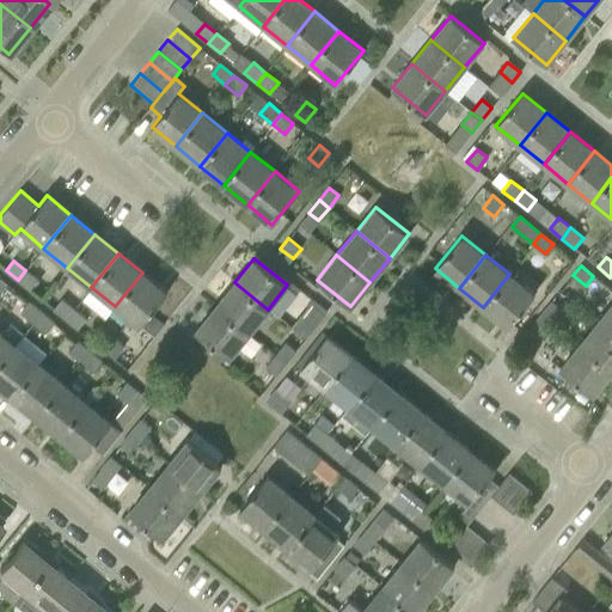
[(25,270),(18,280),(30,291),(38,281),(25,270)]
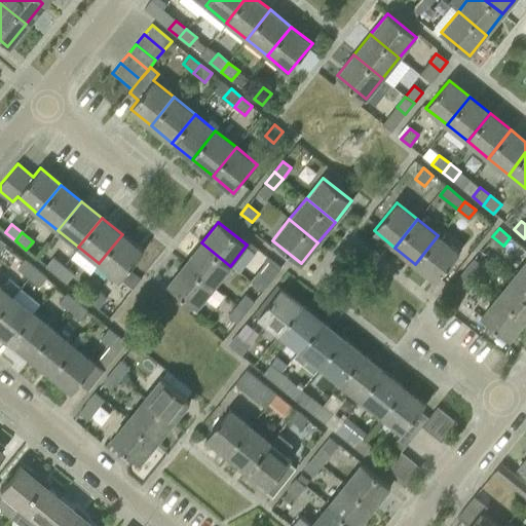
[(122,234),(99,263),(119,280),(143,252),(122,234)]
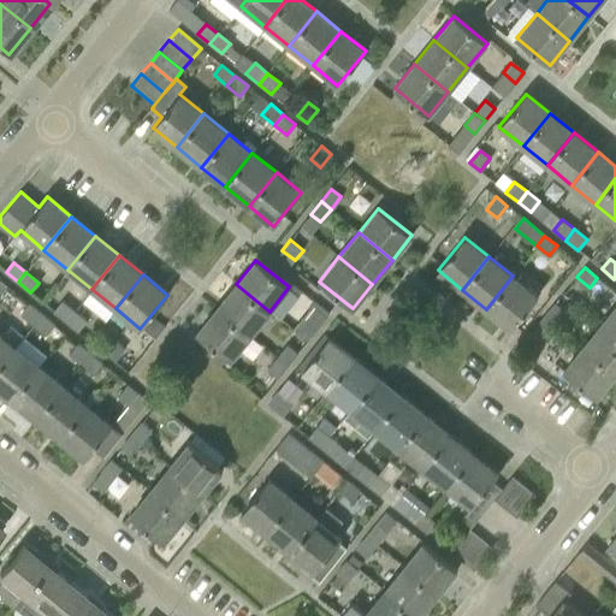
[(513,276),(486,309),(511,329),(538,296),(513,276)]
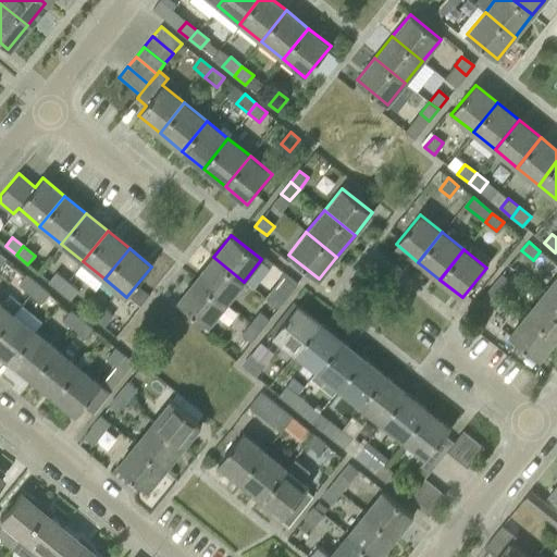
[(213,257),(196,279),(226,304),(244,282),(213,257)]
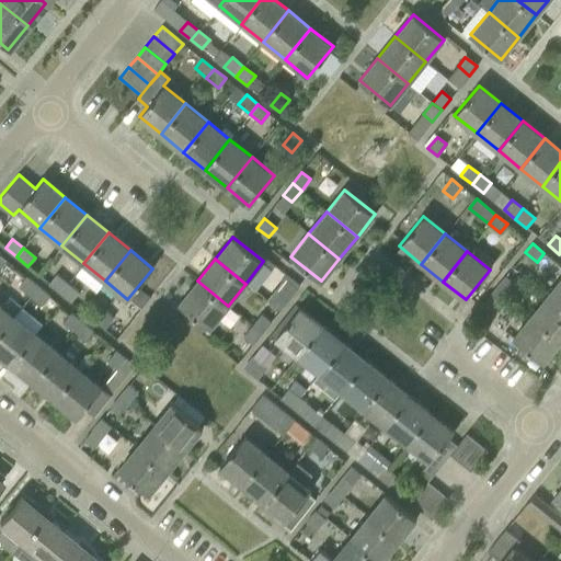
[(48,283),(58,292),(66,283),(56,274),(48,283)]
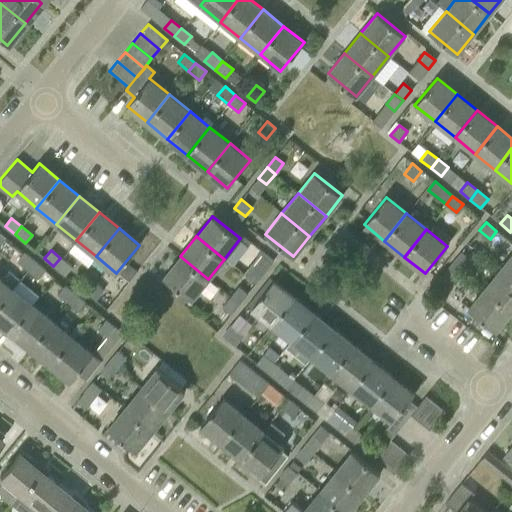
[(17,261),(28,270),(35,261),(24,252),(17,261)]
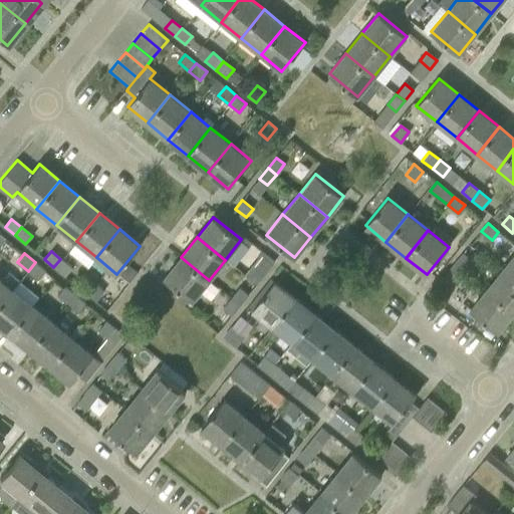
[(464,253),(456,263),(465,270),(473,260),(464,253)]
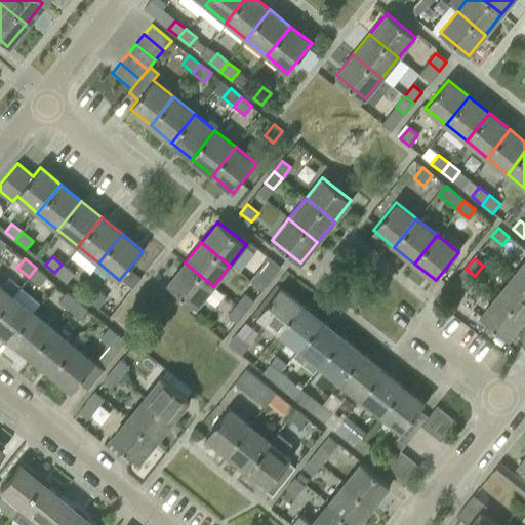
[(524,259),(514,275),(524,283),(524,259)]
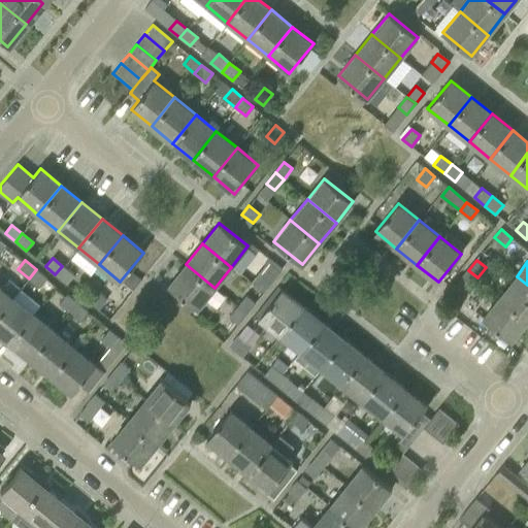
[(262,271),(272,281),(279,271),(269,263),(262,271)]
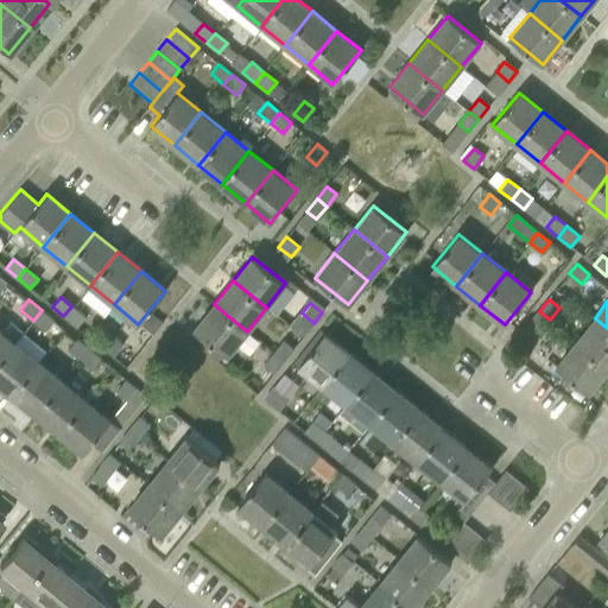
[(247,331),(214,304),(194,328),(227,355),(247,331)]
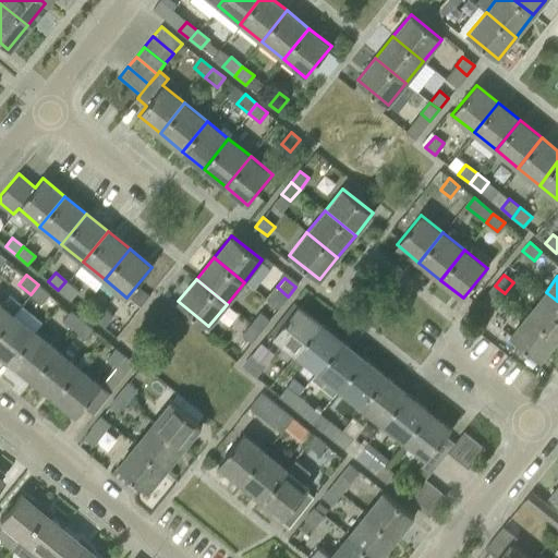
[(65,281),(58,290),(71,301),(79,292),(65,281)]
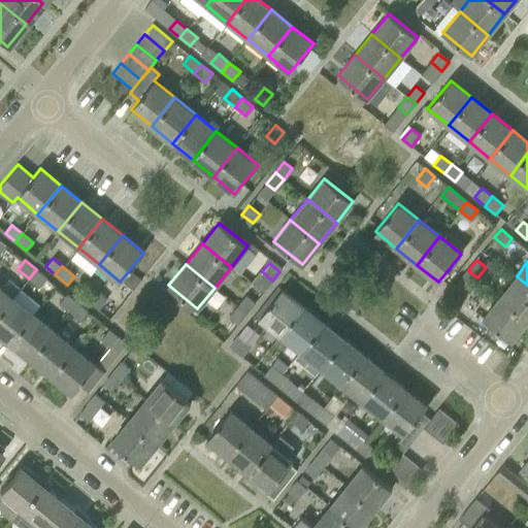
[(36,269),(29,278),(39,287),(46,278),(36,269)]
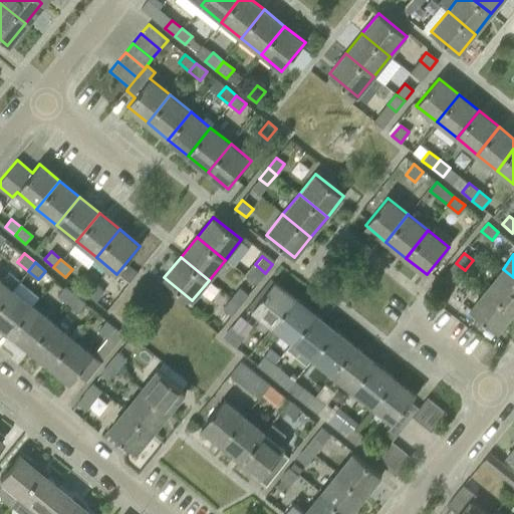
[(465,270),(456,263),(448,273),(457,280),(465,270)]
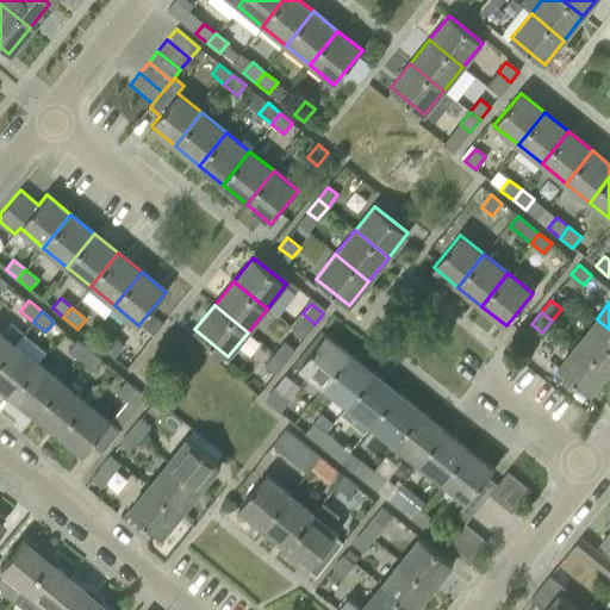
[(609,329),(597,319),(577,343),(609,369),(609,368),(609,329)]
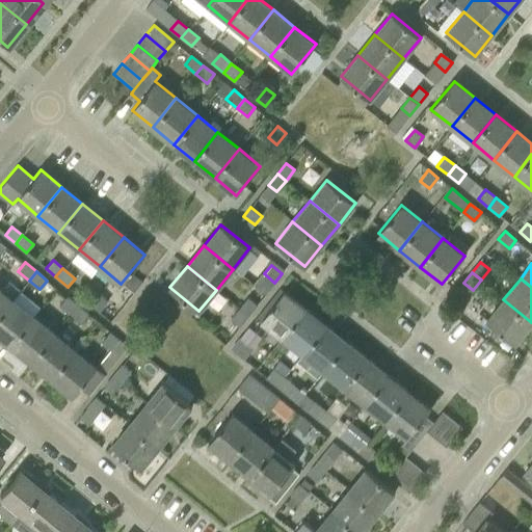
[(0,314),(12,299),(0,288),(0,314)]
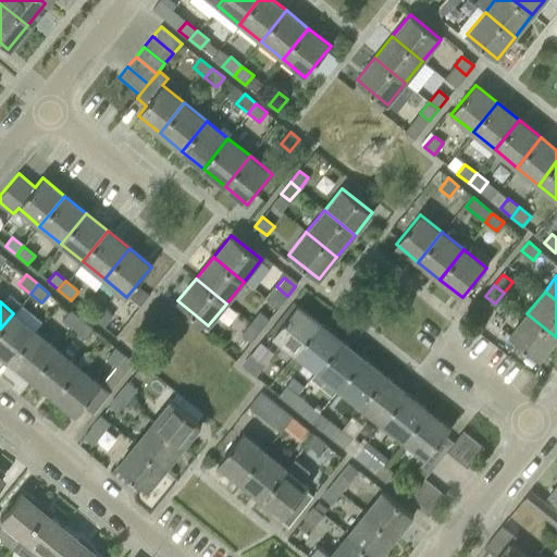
[(273,335),(295,353),(320,322),(297,305),(273,335)]
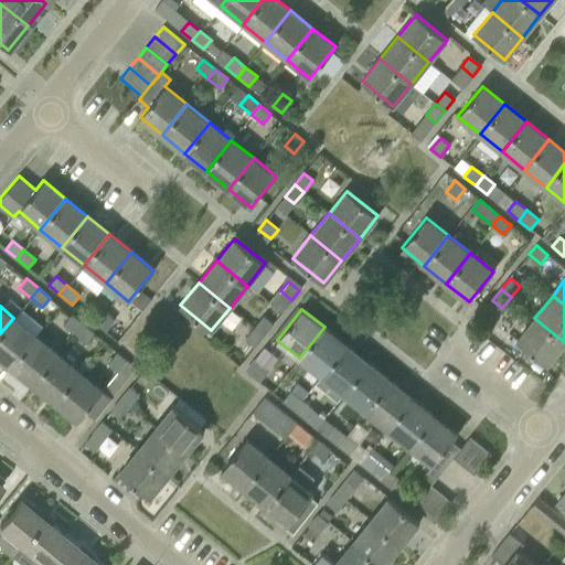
[(95,323),(105,332),(115,320),(105,311),(95,323)]
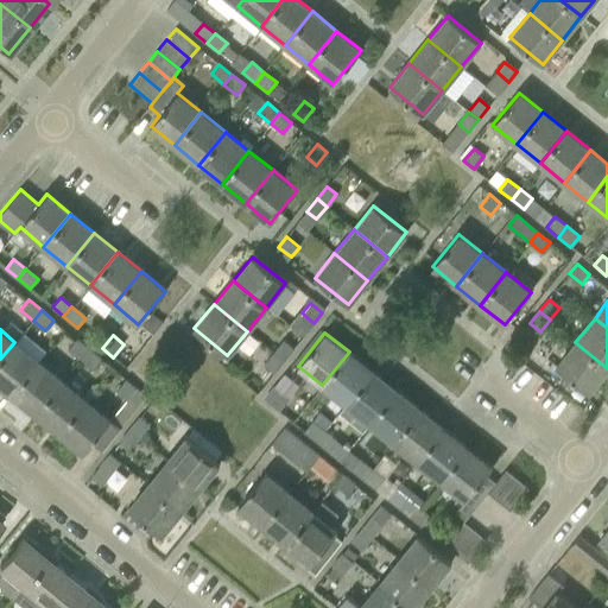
[(68,349),(80,359),(88,349),(76,339),(68,349)]
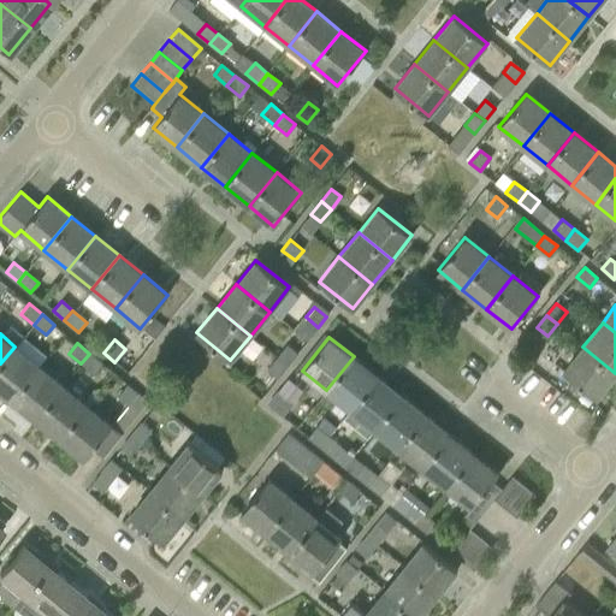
[(286,344),(277,356),(288,366),(297,353),(286,344)]
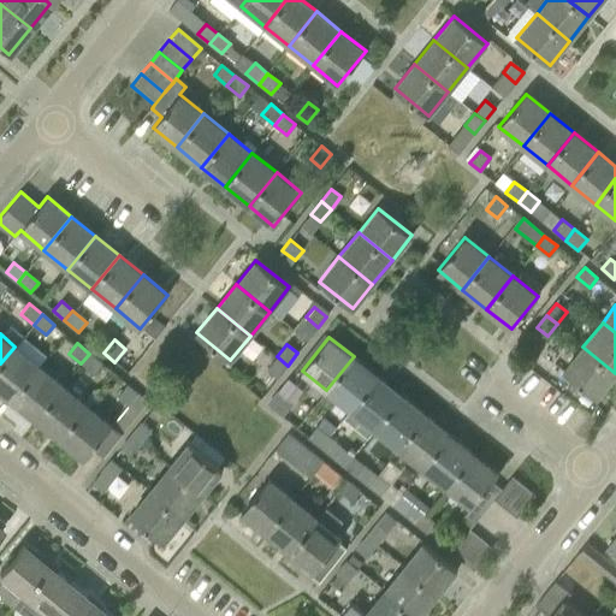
[(0,363),(0,389),(12,400),(40,366),(15,347),(0,363)]
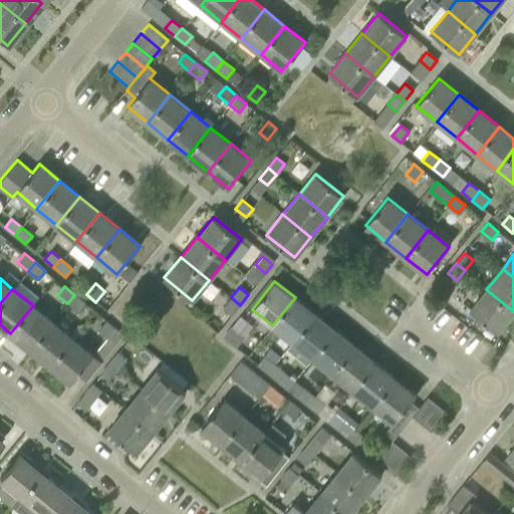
[(513,311),(486,289),(470,309),(497,331),(513,311)]
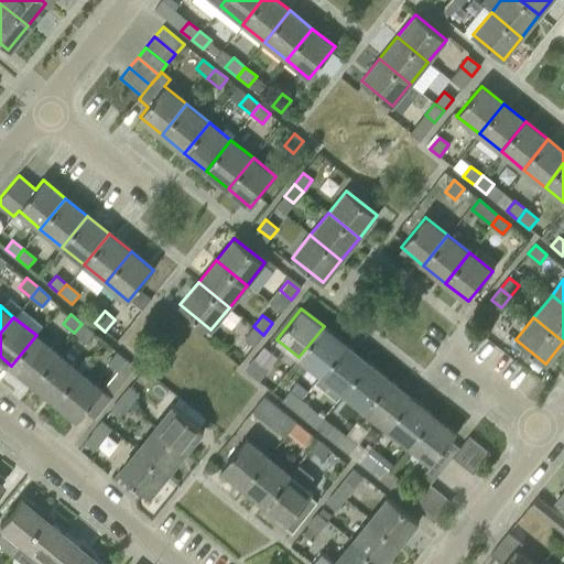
[(82,324),(74,333),(86,343),(94,333),(82,324)]
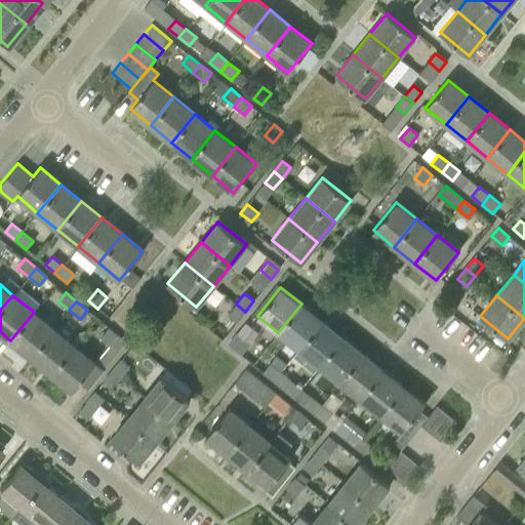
[(245,312),(236,304),(227,315),(236,322),(245,312)]
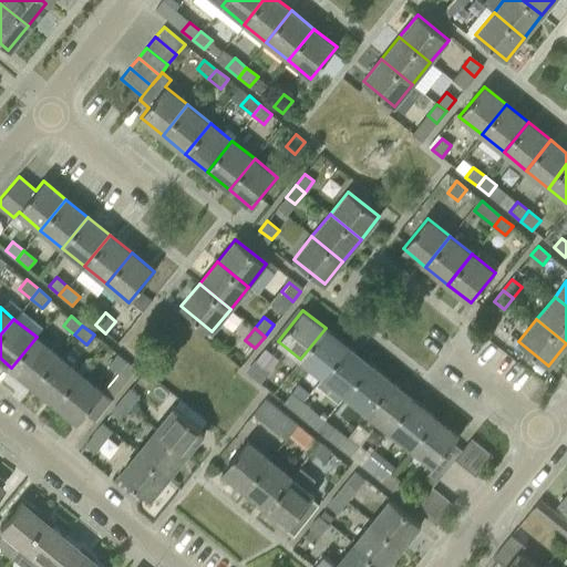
[(300,359),(322,377),(348,346),(326,328),(300,359)]
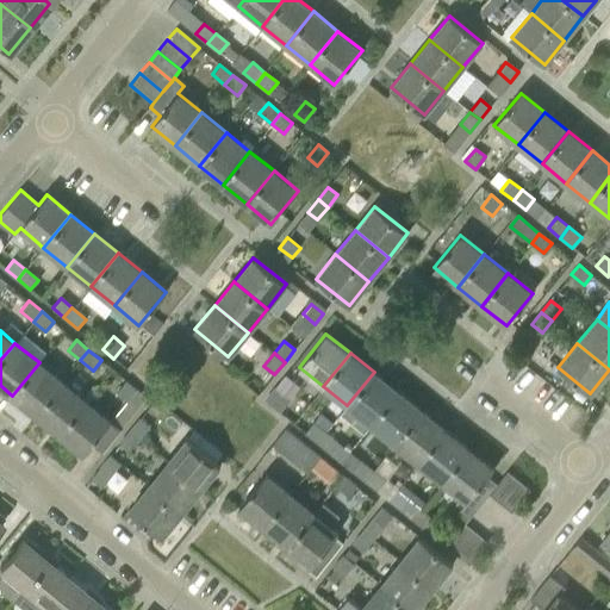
[(12,396),(36,415),(63,381),(39,362),(12,396)]
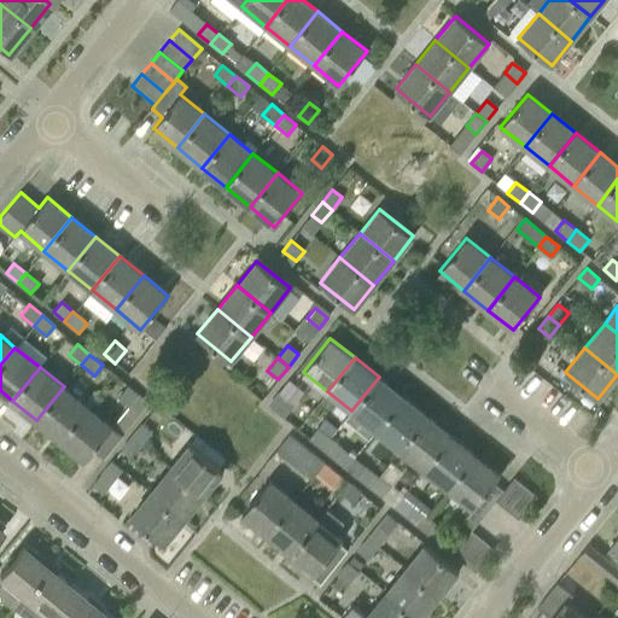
[(351,410),(375,430),(403,396),(379,377),(351,410)]
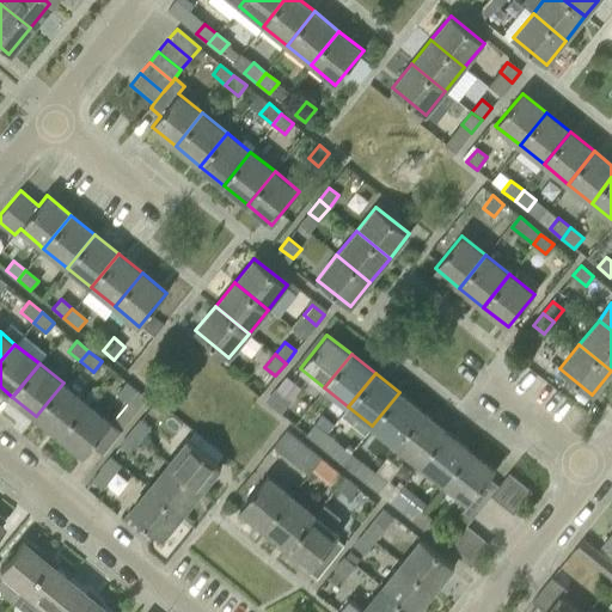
[(36,416),(59,435),(86,402),(63,383),(36,416)]
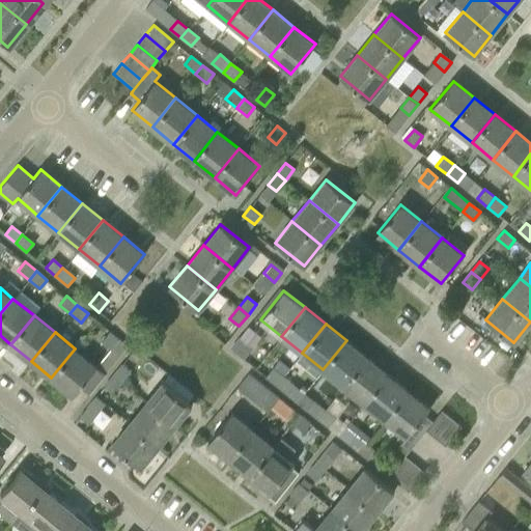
[(75,348),(51,378),(73,395),(80,386),(89,393),(106,374),(128,346),(110,332),(102,342),(109,348),(95,366),(75,348)]
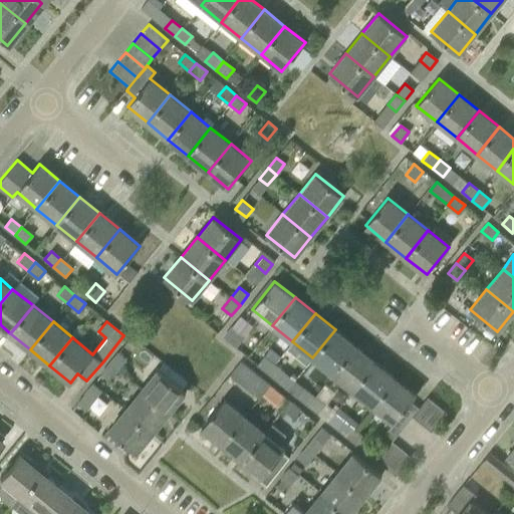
[(227,340),(235,347),(244,336),(236,329),(227,340)]
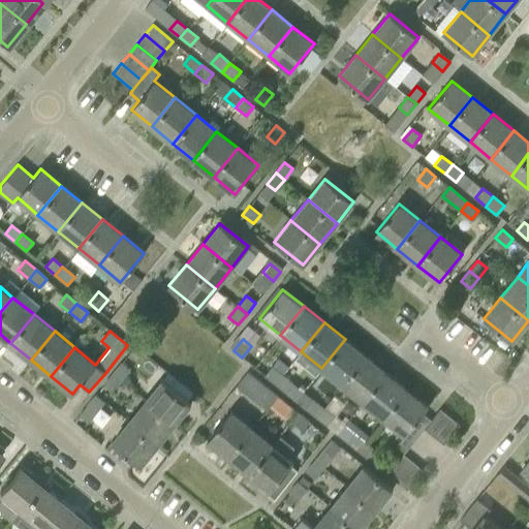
[(321,368),(342,384),(366,355),(345,339),(321,368)]
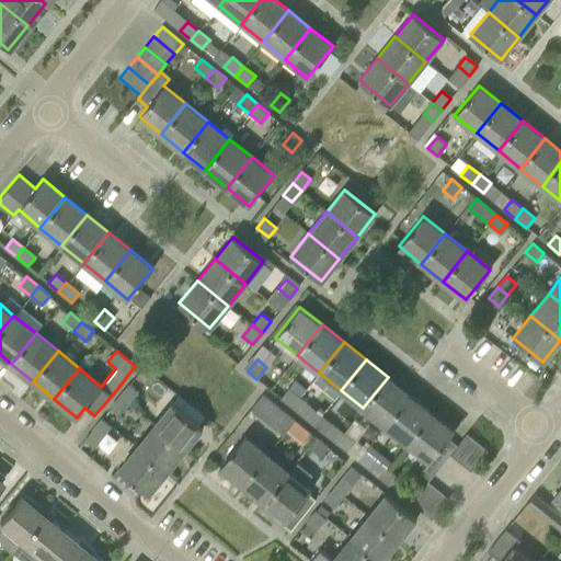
[(363,408),(385,426),(410,395),(388,377),(363,408)]
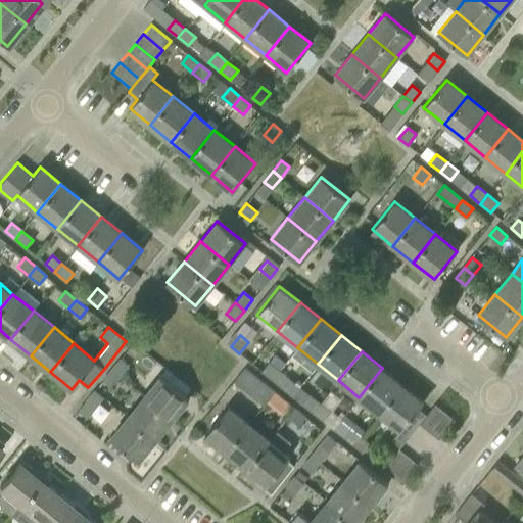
[(120,360),(110,370),(120,377),(128,366),(120,360)]
